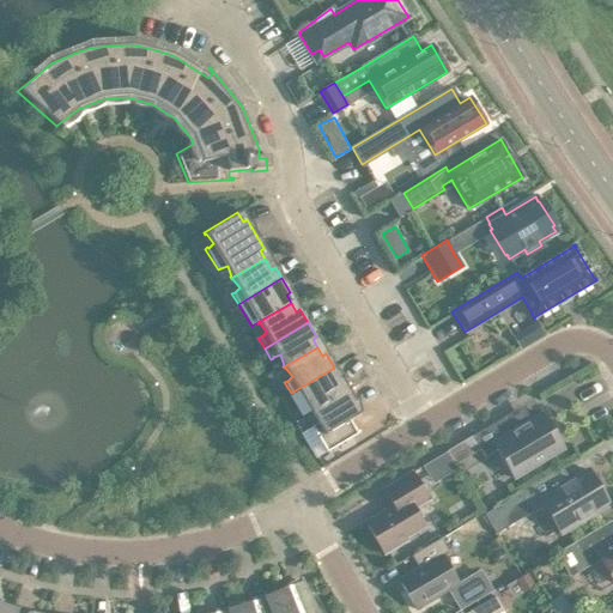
[(339,383),(343,381),(334,368),(291,393),(297,404),(299,402),(299,401),(307,399),(310,410),(309,411),(310,412),(344,392),(339,383)]
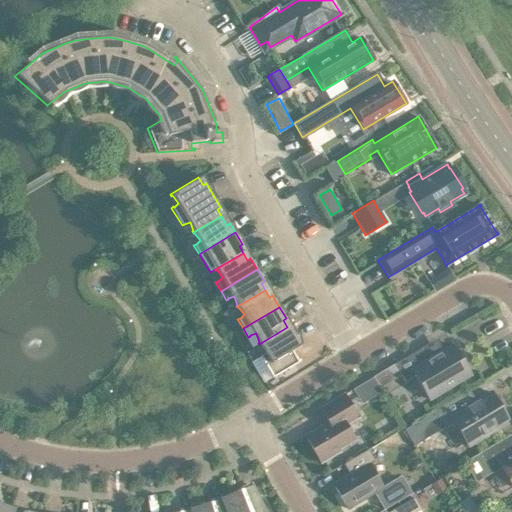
[(272,378),(298,362),(291,351),(302,345),(294,332),(291,334),(287,327),(259,344),(259,345),(261,344),(266,351),(262,355),(260,356),(272,378)]
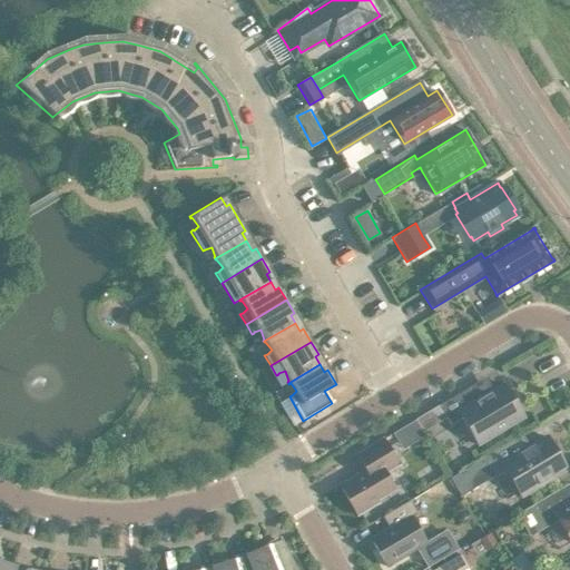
[(439,405),(450,424),(461,418),(477,444),(522,418),(503,384),(478,400),(470,386),(439,405)]
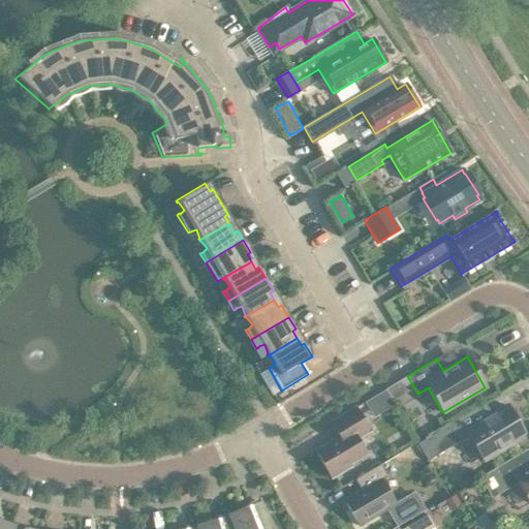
[(507,405),(484,419),(476,407),(446,425),(458,442),(468,436),(483,461),(525,435),(507,405)]
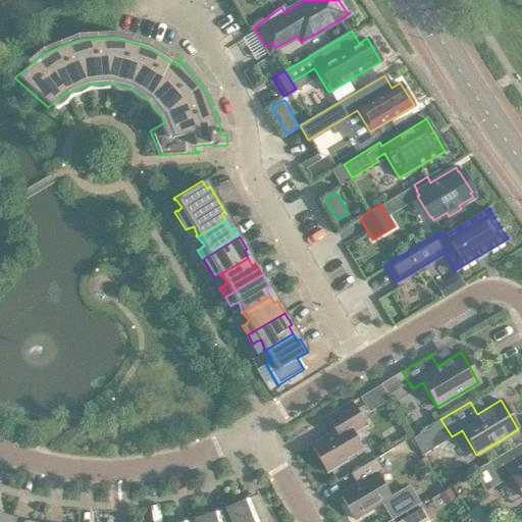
[(350,402),(326,416),(334,430),(310,445),(326,472),(346,460),(345,458),(361,448),(352,433),(364,426),(350,402)]
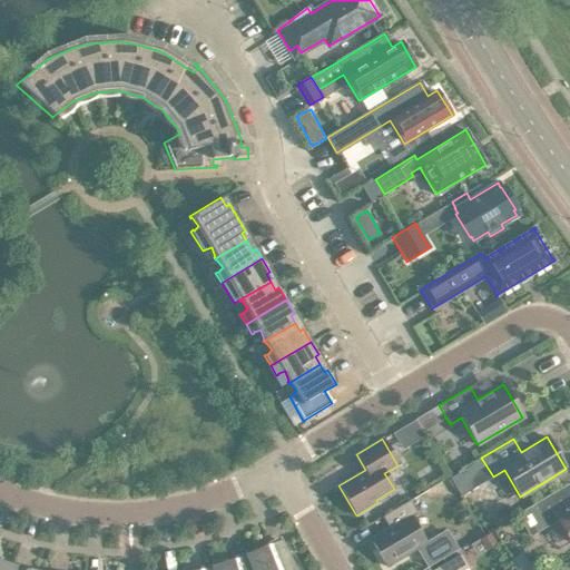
[(479,477),(489,470),(482,459),(472,465),(479,477)]
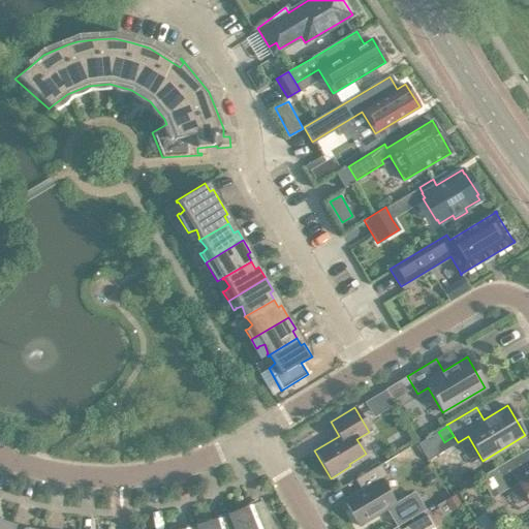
[(423,455),(432,448),(426,439),(416,444),(423,455)]
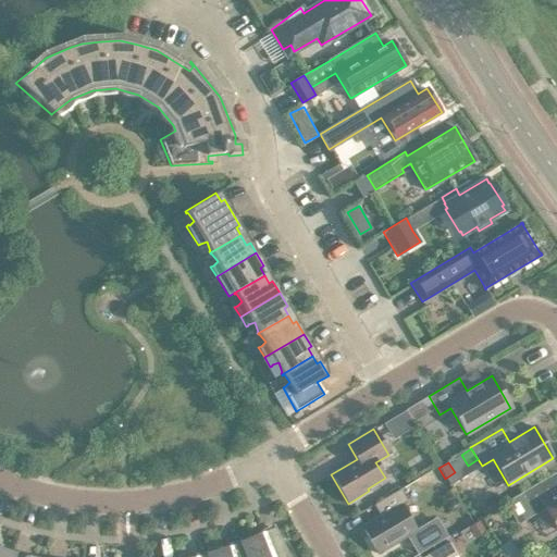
[(533,511),(535,515),(545,509),(556,528),(556,489),(555,491),(547,478),(505,503),(516,521),(533,511)]
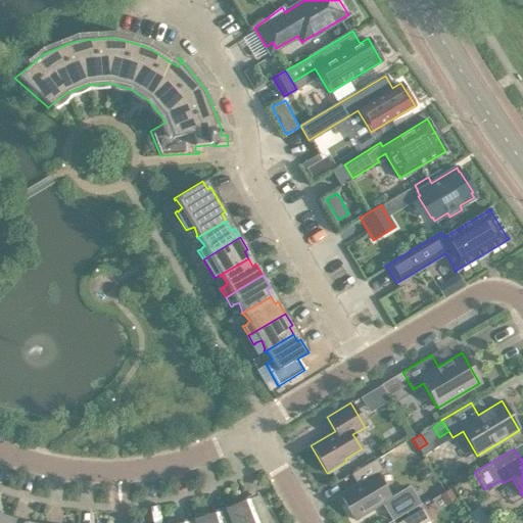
[(373,456),(365,461),(367,464),(375,459),(373,456)]
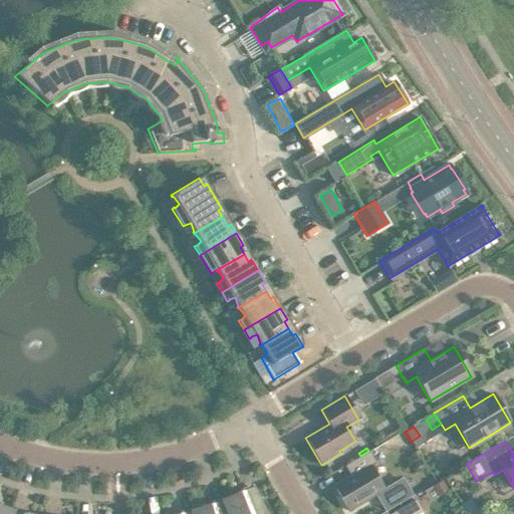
[(383,490),(369,466),(375,462),(368,451),(360,456),(344,466),(350,476),(333,486),(348,511),(383,490)]
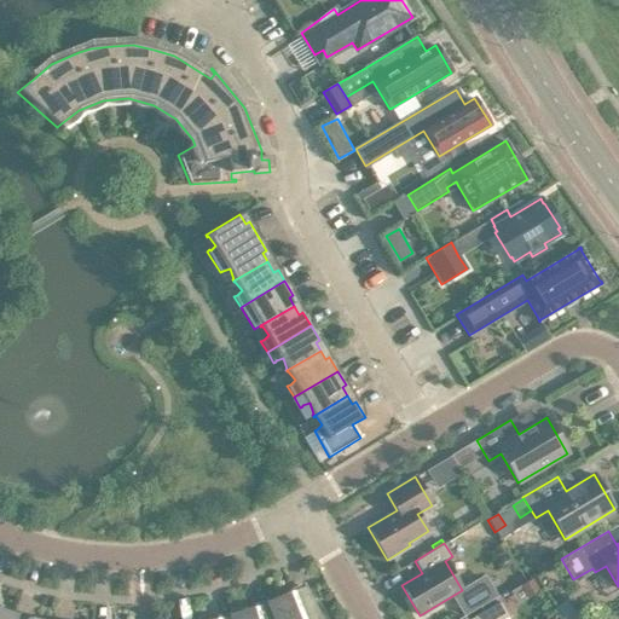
[(538,590),(531,579),(521,585),(527,596),(538,590)]
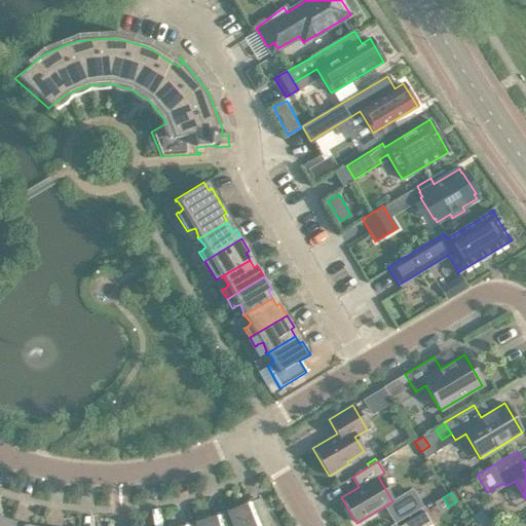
[(233,525),(273,525),(261,500),(251,504),(250,502),(227,511),(228,515),(229,516),(230,516),(233,525)]
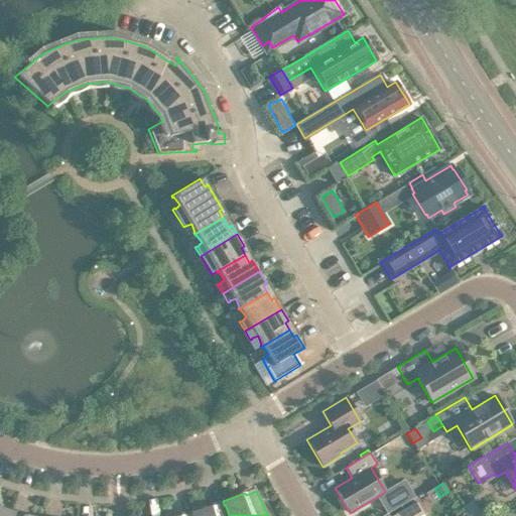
[(384,511),(397,506),(392,494),(379,499),(384,511)]
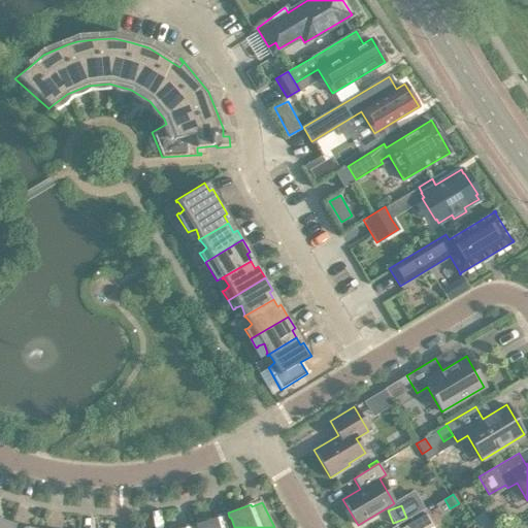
[(429,527),(433,525),(426,513),(400,527),(429,527)]
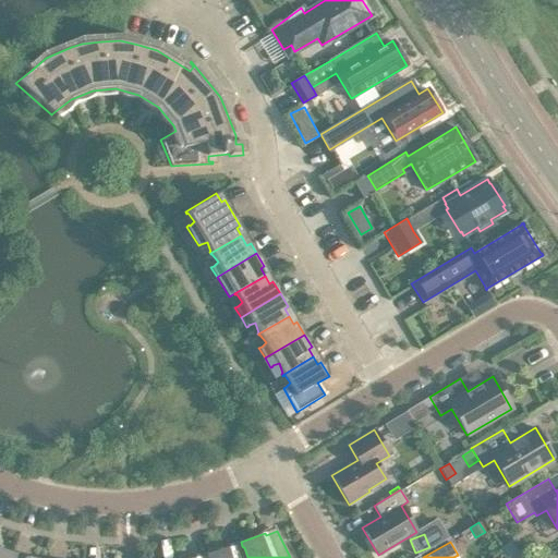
[(247,557),(244,547),(243,547),(242,546),(233,549),(232,546),(207,554),(208,557),(247,557)]
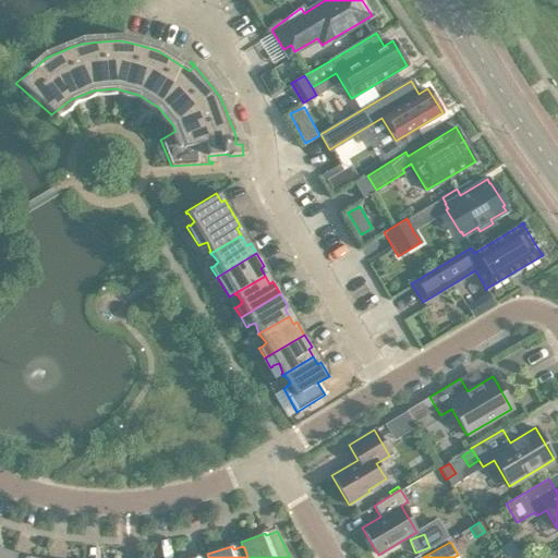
[(0,557),(12,557),(13,557),(14,554),(0,548),(0,557)]
